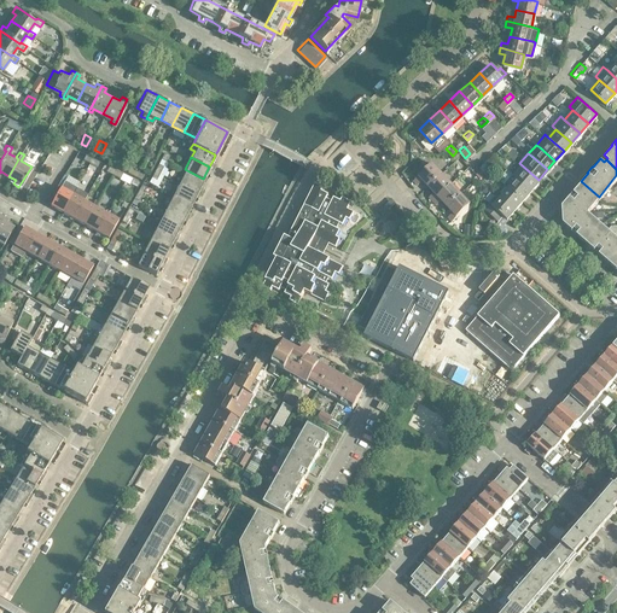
[(441,170),(431,159),(412,177),(417,181),(421,177),(426,184),(441,170)]
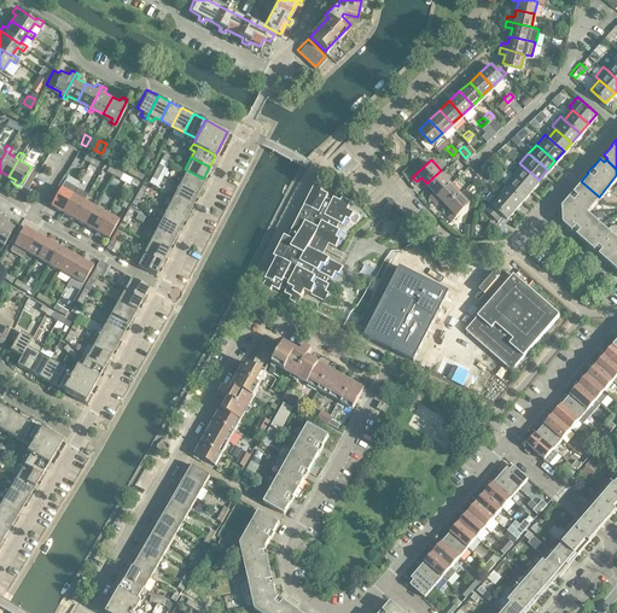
[(448,167),(457,186),(470,179),(461,161),(448,167)]
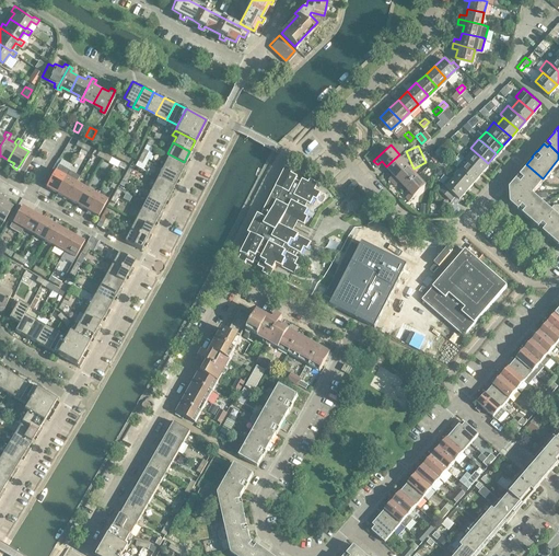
[(464,155),(467,159),(481,171),(488,163),(470,148),(464,155)]
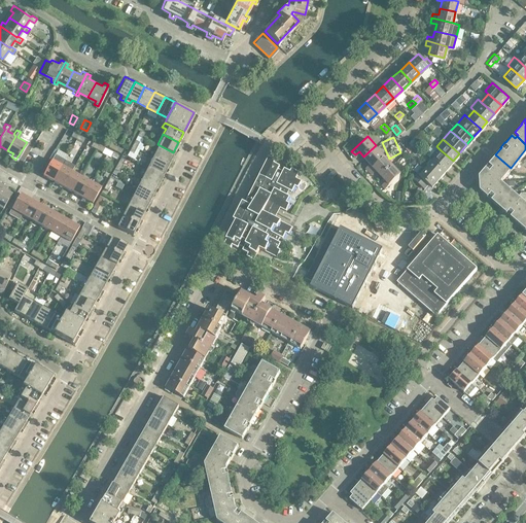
[(168,162),(171,157),(173,152),(158,144),(152,153),(168,162)]
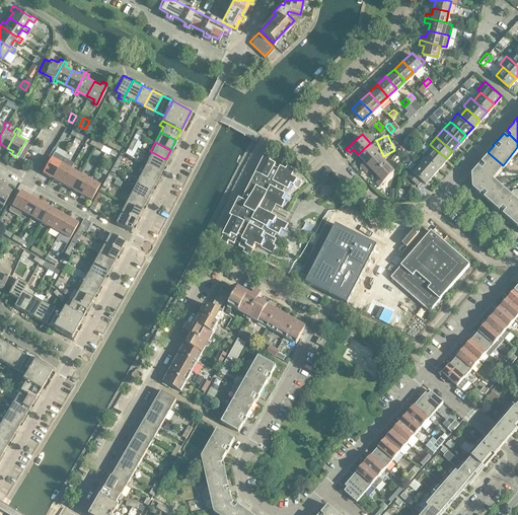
[(358,154),(363,159),(359,163),(363,166),(378,152),(370,143),(358,154)]
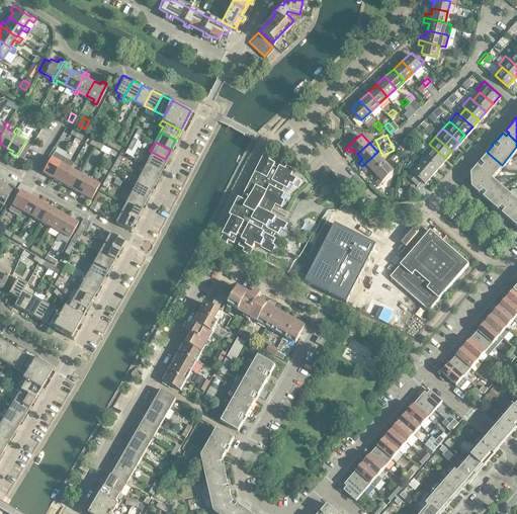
[(445,158),(432,147),(429,144),(422,152),(425,155),(438,166),(445,158)]
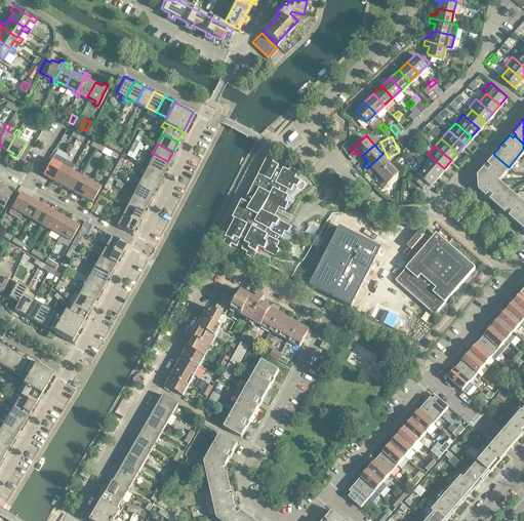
[(162,171),(164,167),(167,161),(152,153),(147,163),(162,171)]
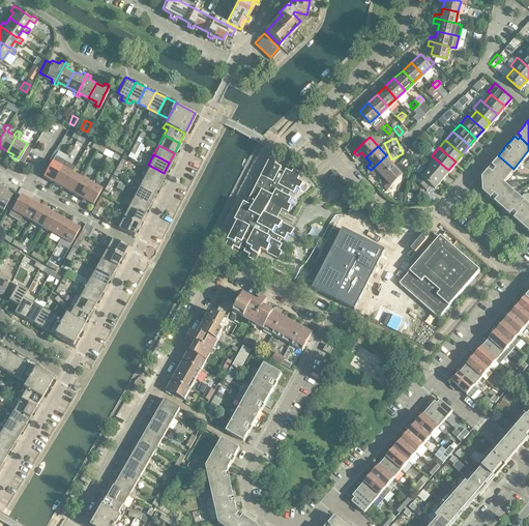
[(251,191),(254,192),(251,198),(255,199),(252,204),(243,200),(225,235),(228,236),(224,242),(231,246),(233,243),(238,246),(240,243),(244,245),(243,249),(248,252),(247,255),(255,258),(260,246),(277,256),(282,249),(278,247),(282,241),(278,240),(281,235),(284,236),(287,231),(290,232),(293,226),(272,215),(277,204),(287,209),(290,202),(287,201),(290,195),(282,191),(284,185),(293,190),(296,184),(298,185),(302,179),(296,176),(299,170),(292,167),(291,170),(285,167),(281,175),(275,173),(281,164),(274,162),(276,158),(269,154),(251,191)]
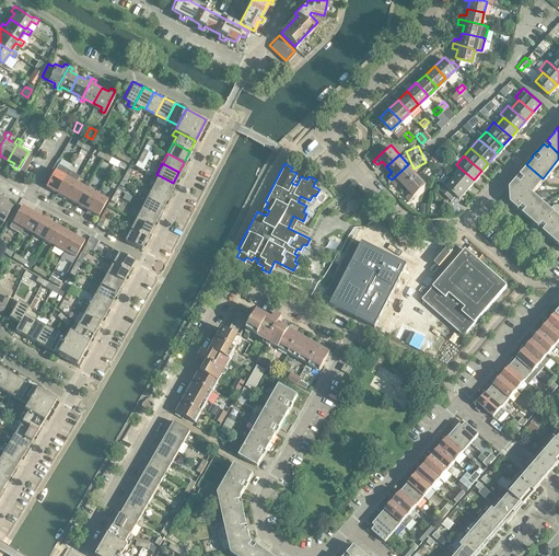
[(392,180),(394,183),(398,178),(404,185),(417,173),(408,164),(392,180)]
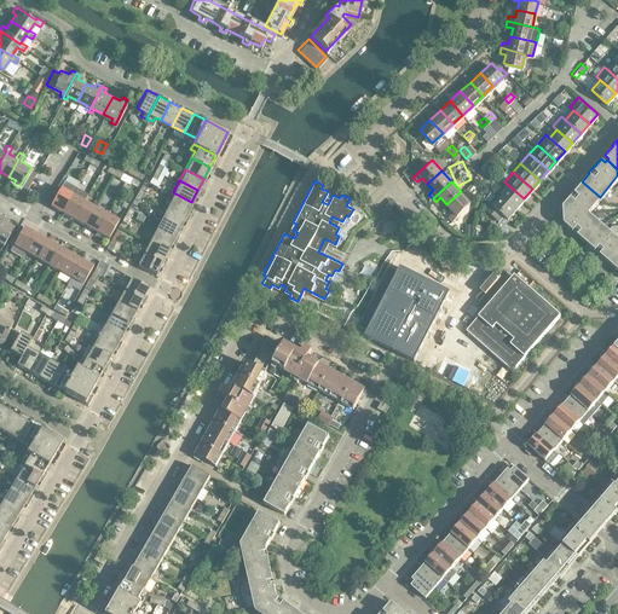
[(570,196),(566,200),(561,204),(562,213),(588,210),(600,197),(582,181),(575,190),(573,190),(569,195),(570,196)]
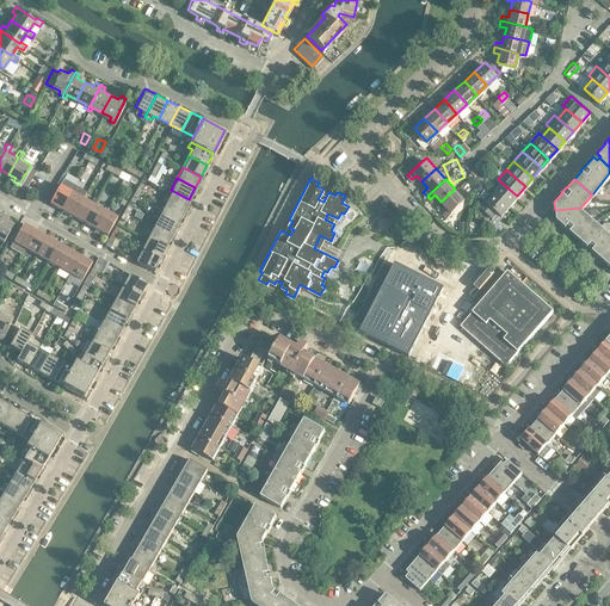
[(49,201),(59,183),(55,180),(45,198),(49,201)]
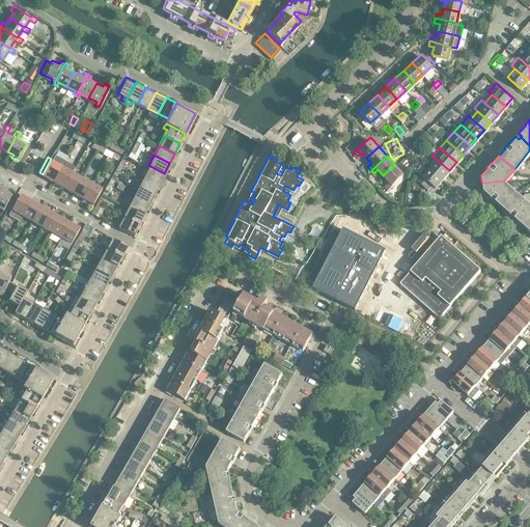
[(43,174),(52,179),(61,164),(51,159),(43,174)]
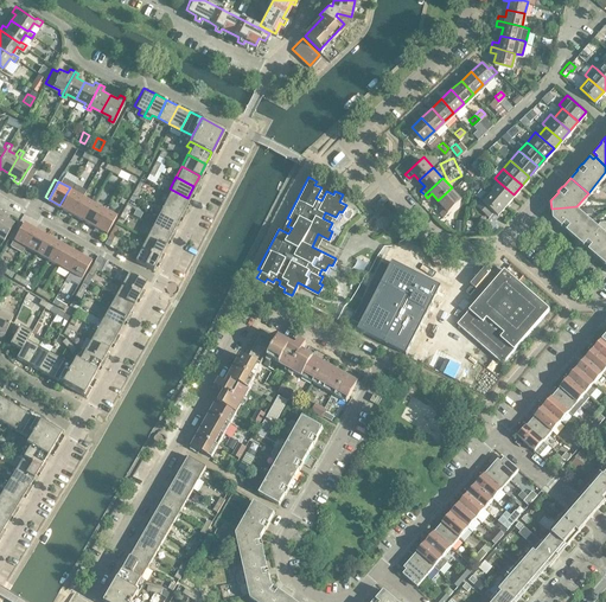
[(505,203),(514,194),(498,181),(491,190),(505,203)]
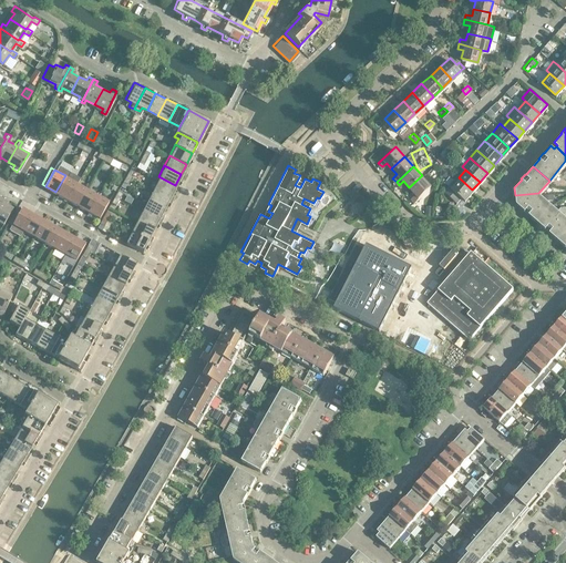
[(65,175),(55,192),(67,197),(75,181),(65,175)]
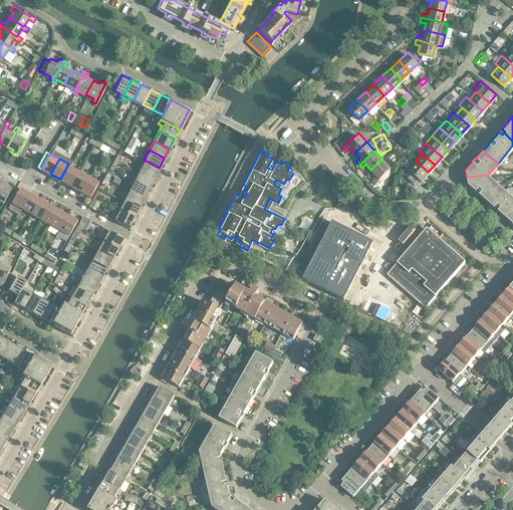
[(370,170),(375,174),(371,178),(374,182),(390,167),(382,159),(370,170)]
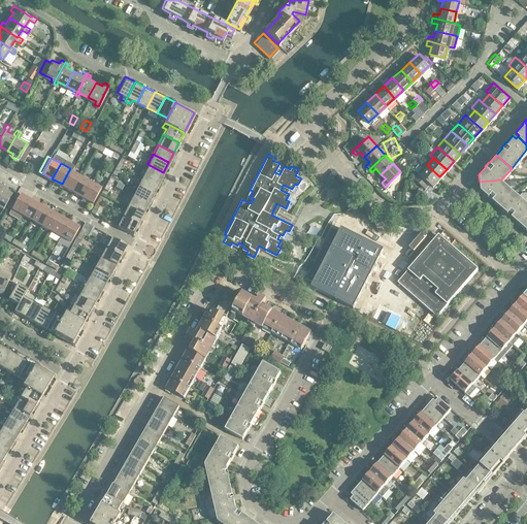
[(424,187),(428,182),(432,186),(439,176),(427,165),(424,163),(413,176),(424,187)]
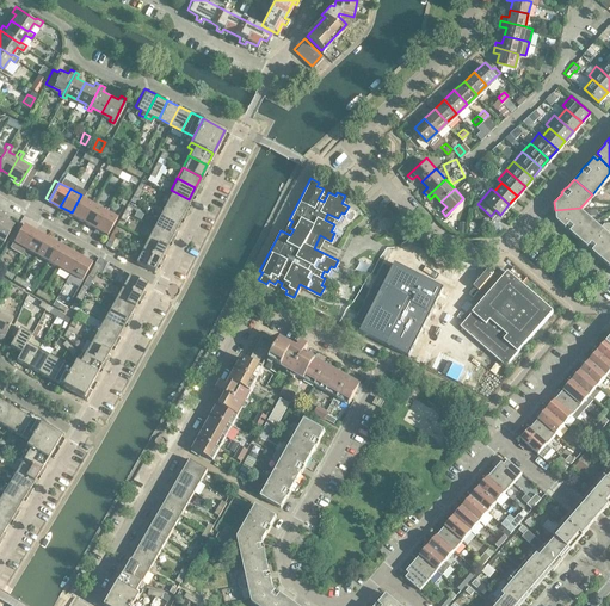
[(183,211),(186,204),(189,199),(171,190),(165,202),(183,211)]
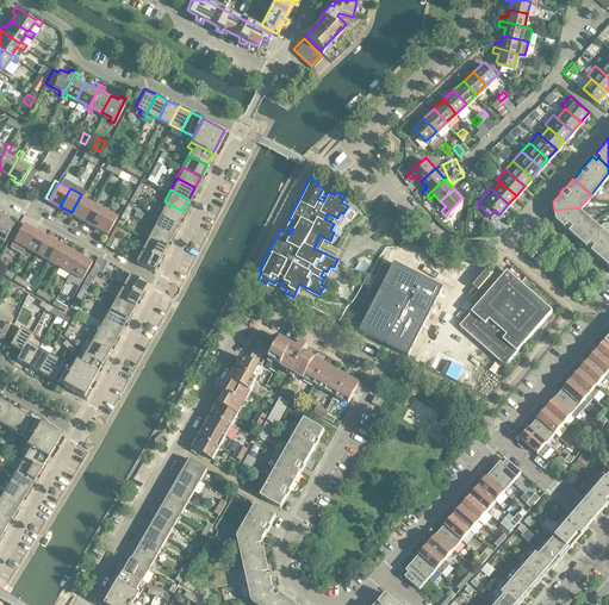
[(81,194),(72,212),(82,219),(93,201),(81,194)]
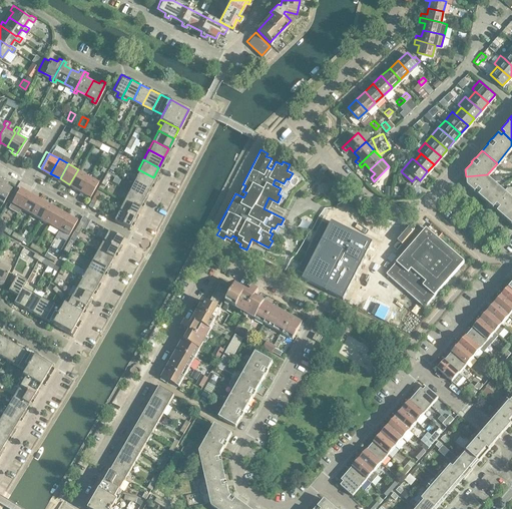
[(78,169),(69,184),(79,189),(87,174),(78,169)]
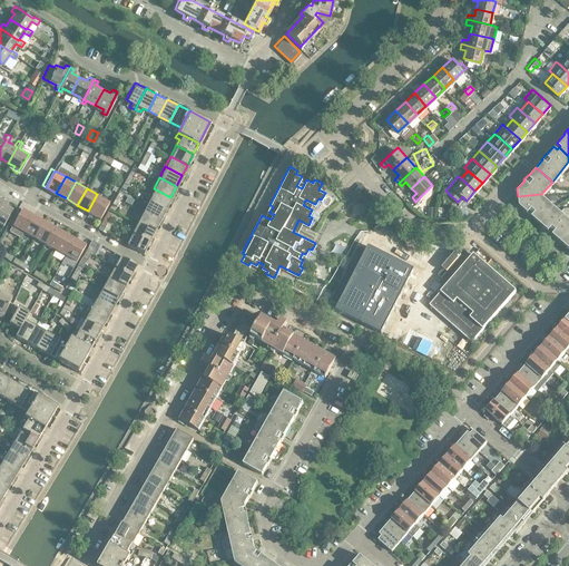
[(165,207),(167,203),(170,197),(154,188),(148,198),(165,207)]
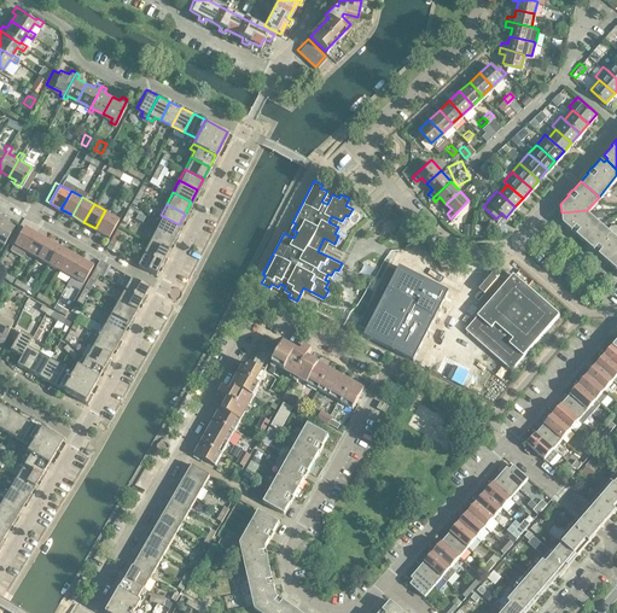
[(117,217),(105,210),(95,228),(108,235),(117,217)]
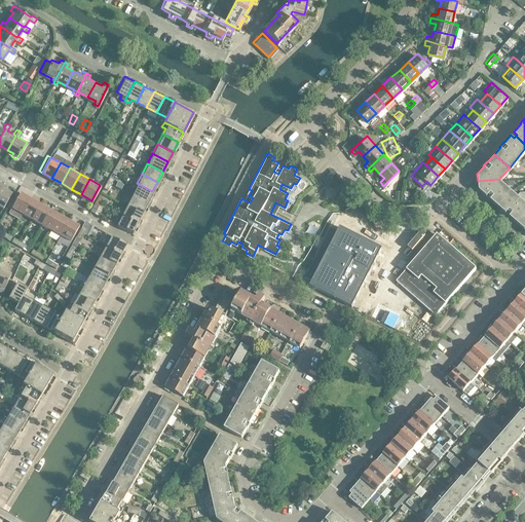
[(478,181),(478,187),(486,194),(485,194),(490,198),(497,204),(511,189),(499,179),(478,181)]
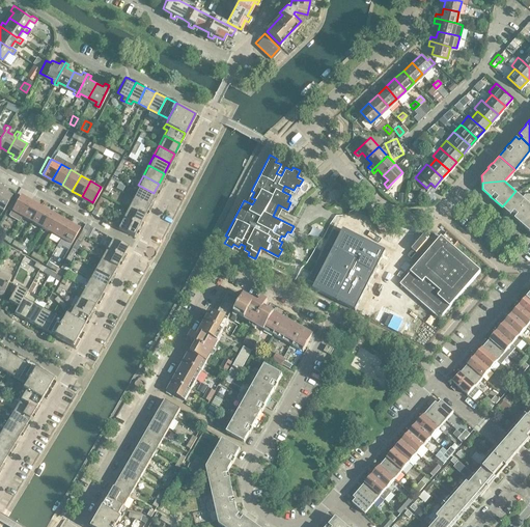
[(0,206),(2,207),(11,193),(4,189),(6,186),(2,183),(0,187),(0,206)]
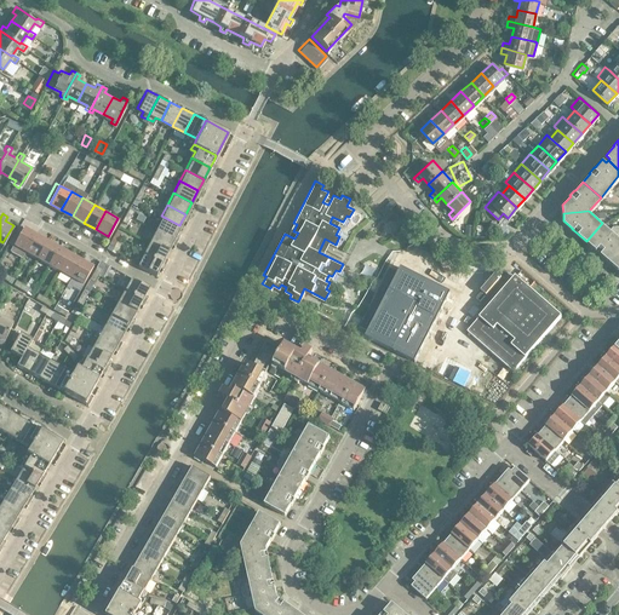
[(173,237),(177,230),(179,225),(161,216),(155,228),(173,237)]
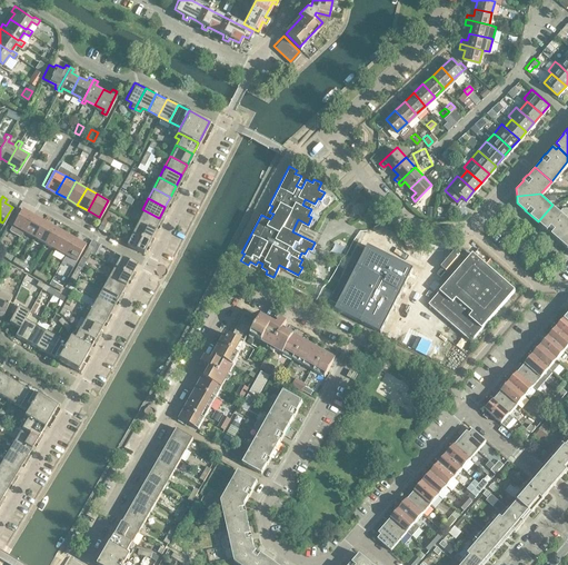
[(567,228),(567,217),(567,218),(567,217),(567,207),(566,205),(561,205),(558,209),(552,205),(538,221),(546,228),(550,233),(551,233),(559,239),(567,228)]
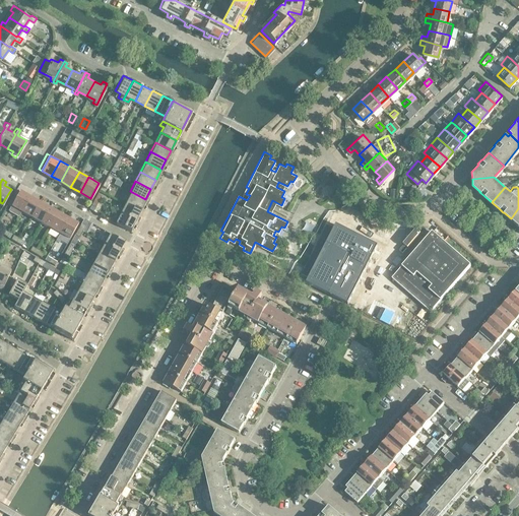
[(14,188),(7,201),(10,203),(8,208),(17,213),(20,209),(28,194),(19,188),(18,190),(14,188)]
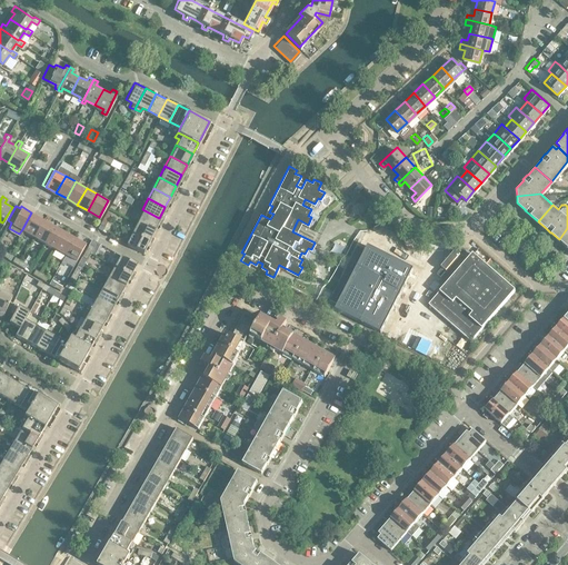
[(153,229),(156,224),(159,218),(142,209),(137,220),(153,229)]
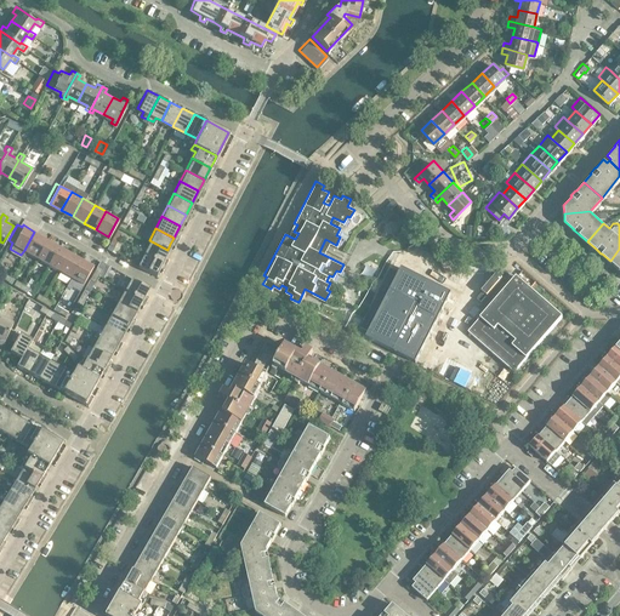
[(24,250),(35,256),(46,238),(34,232),(24,250)]
